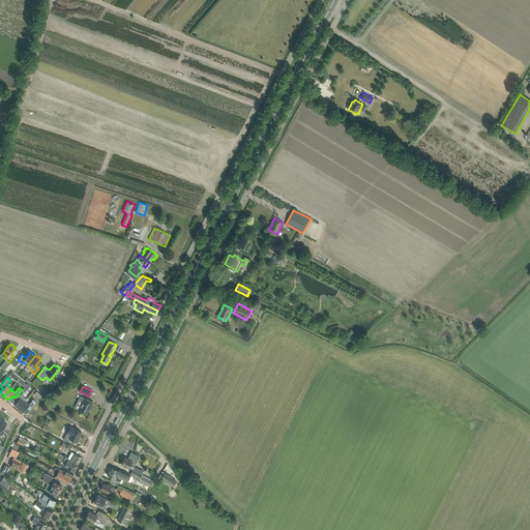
[(18,400),(13,405),(19,408),(25,401),(27,399),(22,395),(25,391),(22,389),(20,392),(15,398),(18,400)]
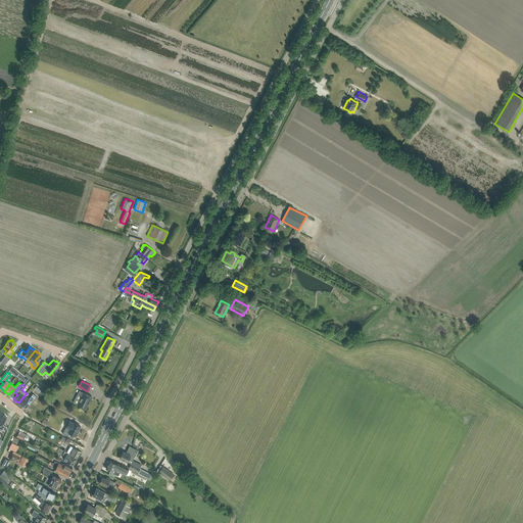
[(83,392),(77,405),(81,407),(85,409),(89,401),(89,402),(92,397),(88,394),(83,392)]
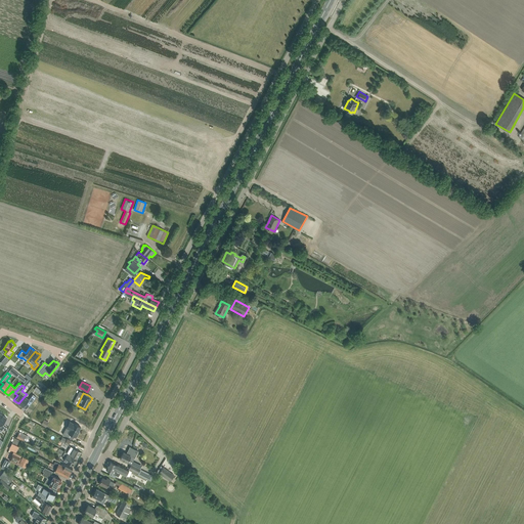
[(25,396),(18,403),(23,407),(27,403),(30,405),(36,397),(33,394),(29,399),(25,396)]
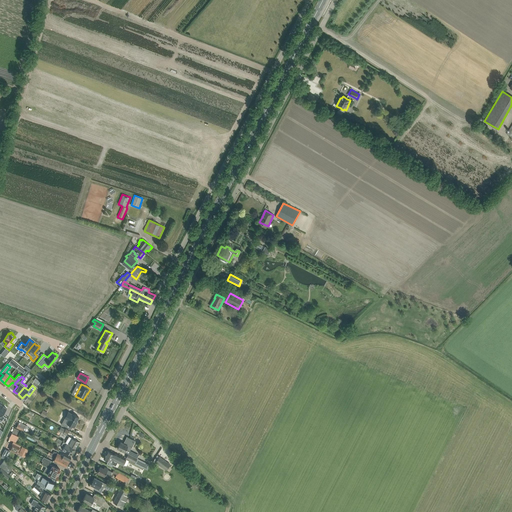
[(68,411),(61,424),(71,429),(72,426),(74,427),(76,424),(76,423),(79,418),(71,414),(71,413),(68,411)]
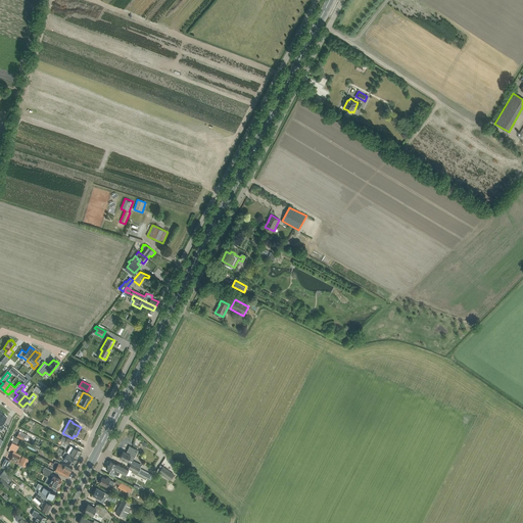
[(18,432),(16,436),(22,440),(25,436),(26,434),(19,431),(18,433),(18,432)]
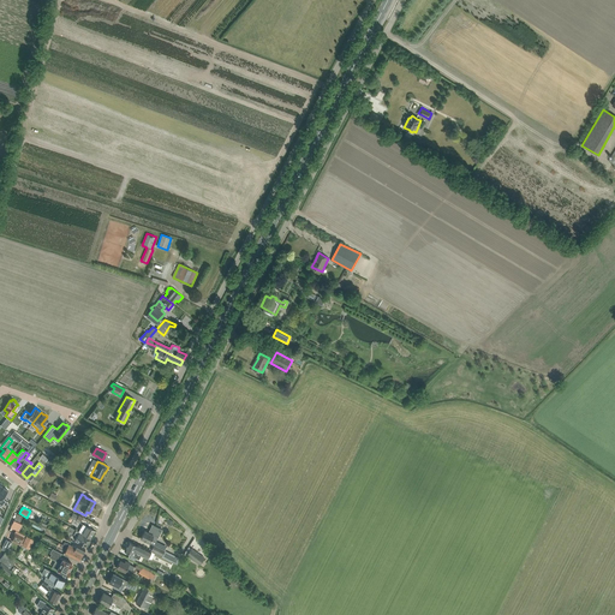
[(73,513),(71,518),(76,520),(83,524),(85,519),(78,515),(73,513)]
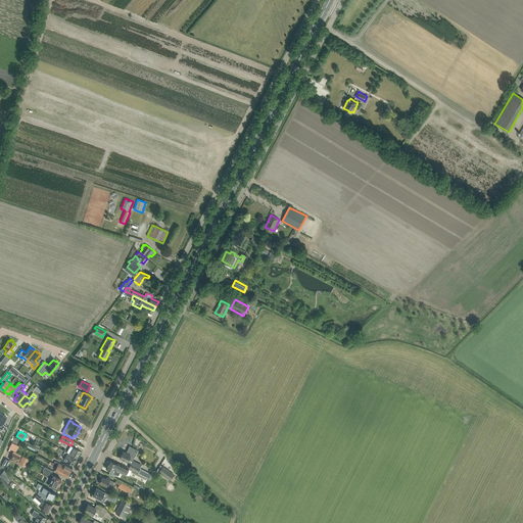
[(12,442),(9,447),(14,450),(17,445),(12,442)]
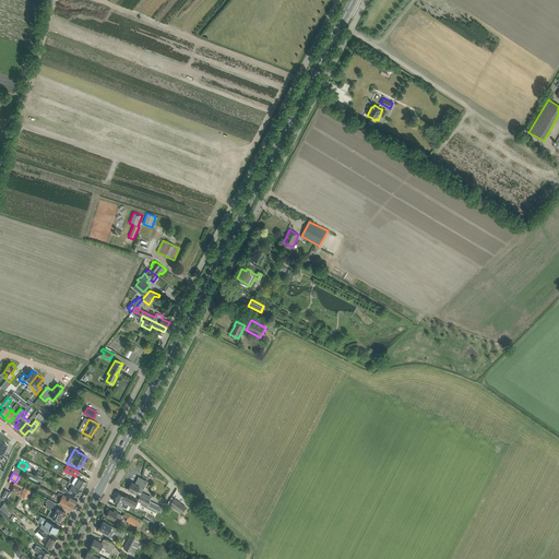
[(75,476),(71,483),(76,486),(76,485),(83,489),(86,483),(82,479),(79,478),(75,476)]
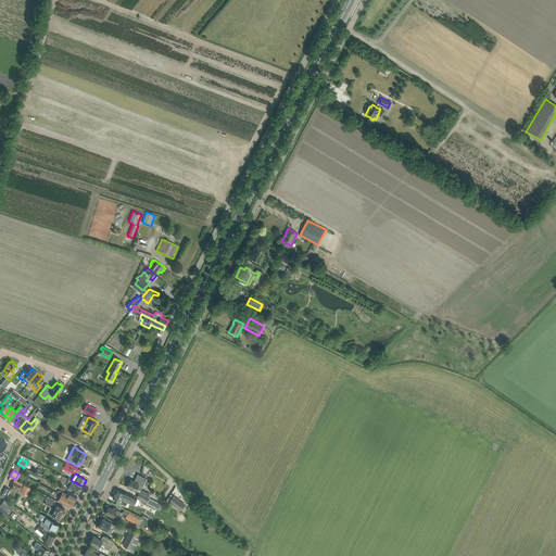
[(130,480),(127,487),(133,489),(135,491),(137,487),(141,489),(142,485),(147,478),(138,474),(134,481),(130,480)]
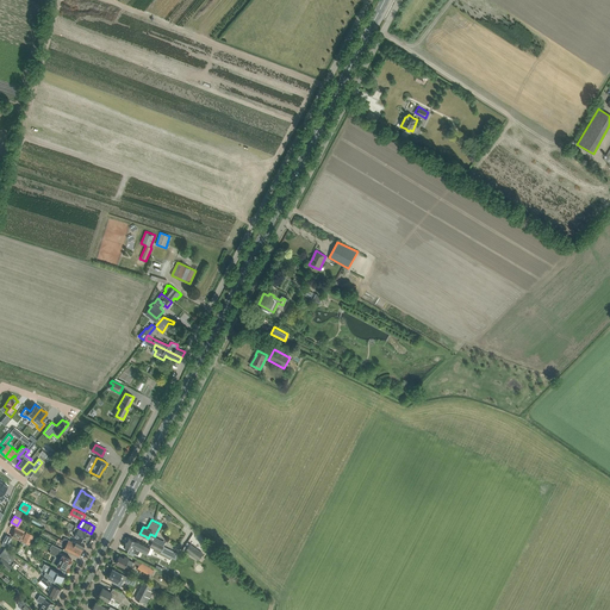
[(69,522),(67,524),(70,527),(69,528),(76,531),(74,535),(78,537),(79,537),(80,539),(85,542),(91,534),(83,529),(83,530),(78,527),(69,522)]
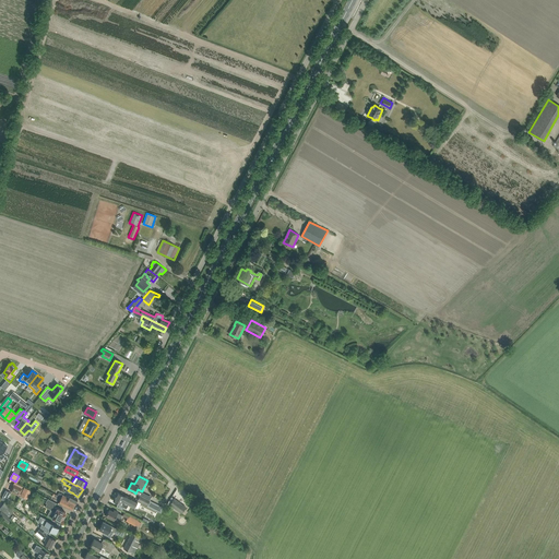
[(13,484),(9,490),(19,496),(22,488),(23,486),(14,482),(13,484)]
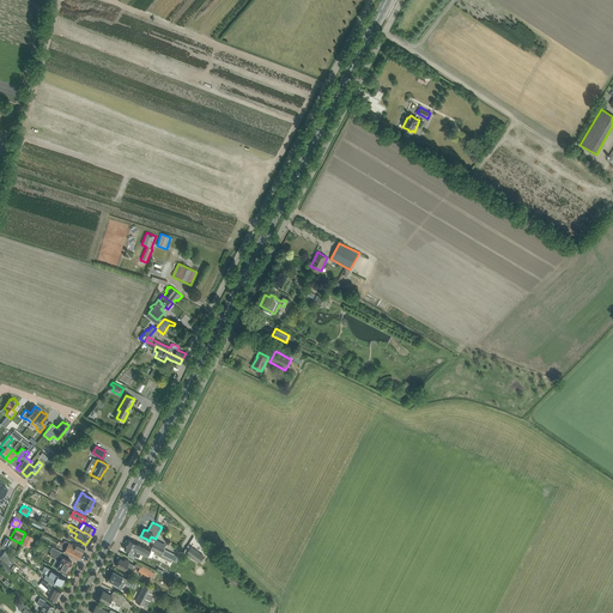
[(25,536),(22,544),(29,547),(34,540),(34,538),(26,534),(25,536)]
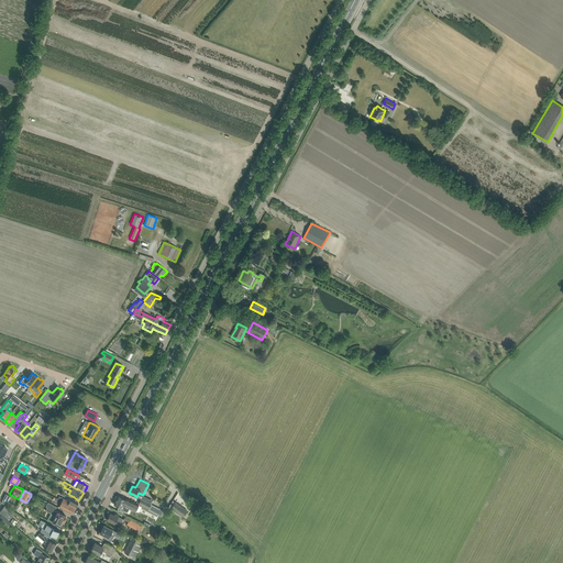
[(57,498),(75,508),(78,503),(73,500),(70,498),(68,500),(59,496),(57,498)]
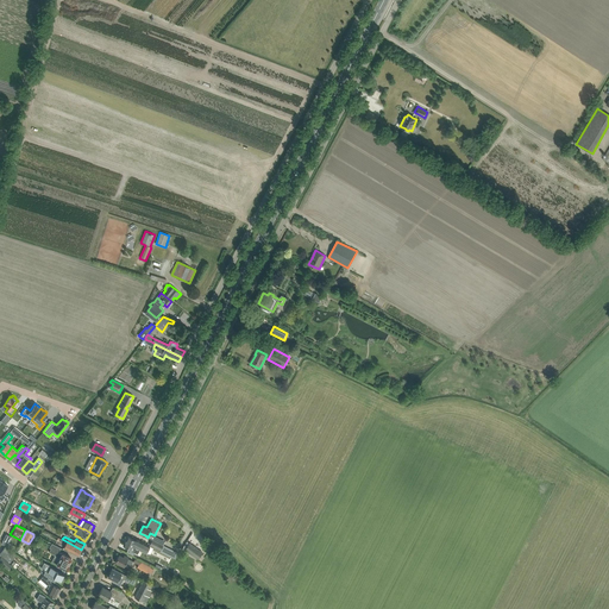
[(127,537),(123,545),(129,548),(132,550),(131,551),(137,553),(138,552),(139,551),(139,550),(142,550),(145,552),(148,553),(150,547),(149,547),(149,545),(137,539),(136,541),(127,537)]
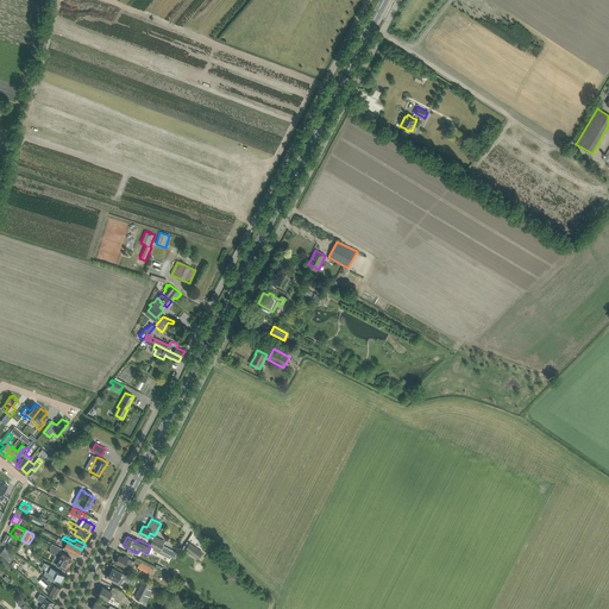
[(62,541),(61,542),(64,545),(64,546),(63,547),(70,551),(73,552),(79,556),(81,550),(62,539),(62,541)]
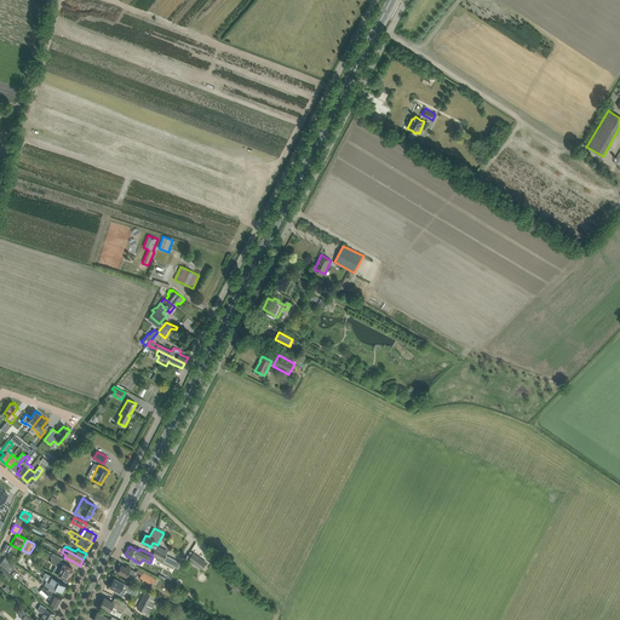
[(179,568),(182,563),(155,549),(153,554),(179,568)]
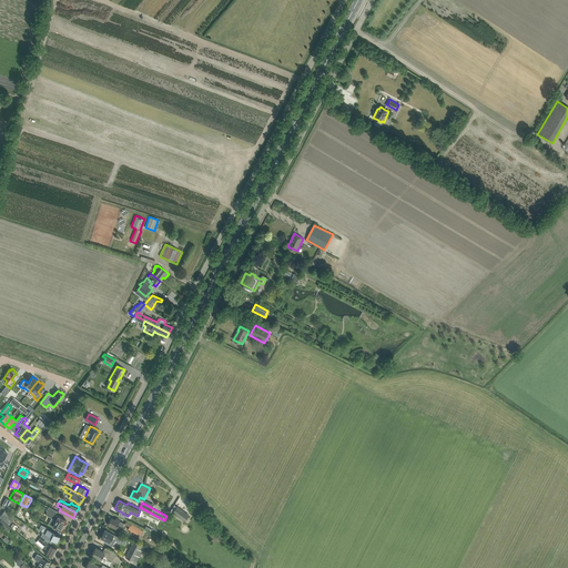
[(48,506),(46,510),(48,511),(46,515),(51,517),(48,524),(52,526),(58,528),(62,531),(62,530),(63,530),(64,528),(64,527),(64,526),(67,521),(62,518),(58,516),(54,515),(57,511),(48,506)]
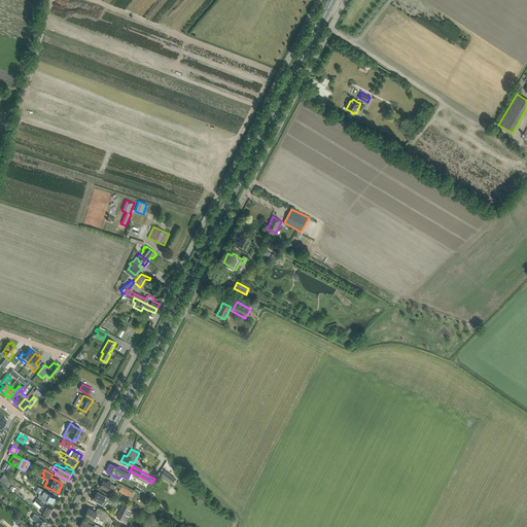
[(171,484),(175,478),(164,469),(160,476),(171,484)]
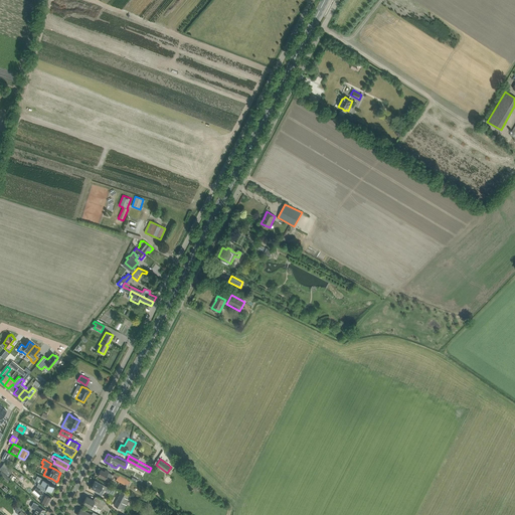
[(5,462),(0,467),(0,469),(8,476),(10,473),(13,469),(5,463),(5,462)]
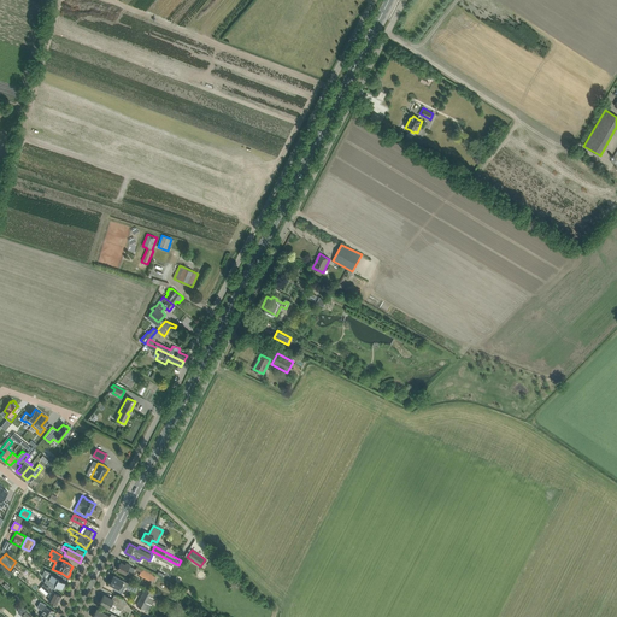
[(130,565),(125,563),(125,564),(121,562),(117,569),(125,574),(128,570),(133,573),(135,569),(130,565)]
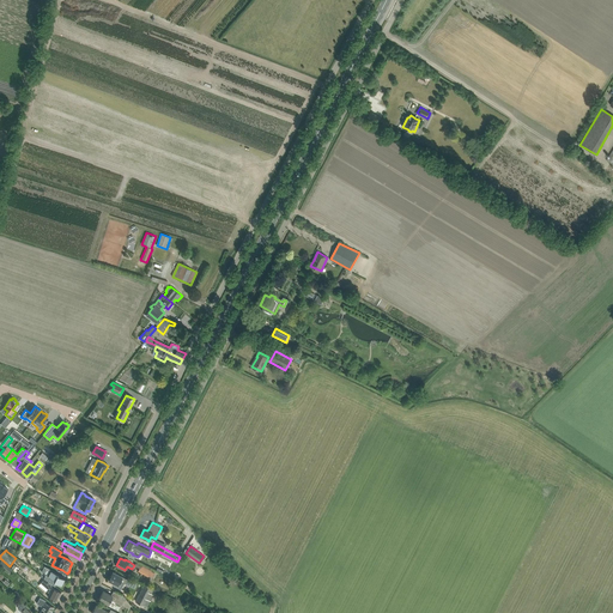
[(134,565),(140,568),(138,571),(149,577),(149,576),(152,577),(155,572),(151,571),(152,571),(141,565),(141,564),(137,562),(134,565)]
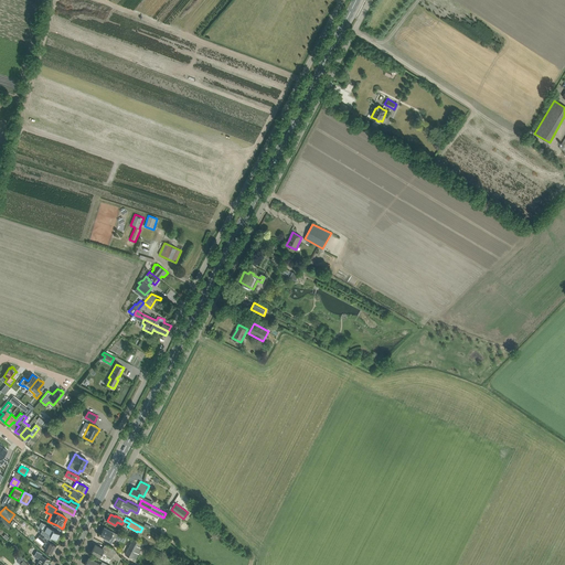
[(41,522),(39,528),(42,530),(41,533),(51,540),(52,536),(56,539),(56,537),(57,539),(59,535),(59,533),(60,533),(53,530),(53,529),(54,529),(41,522)]
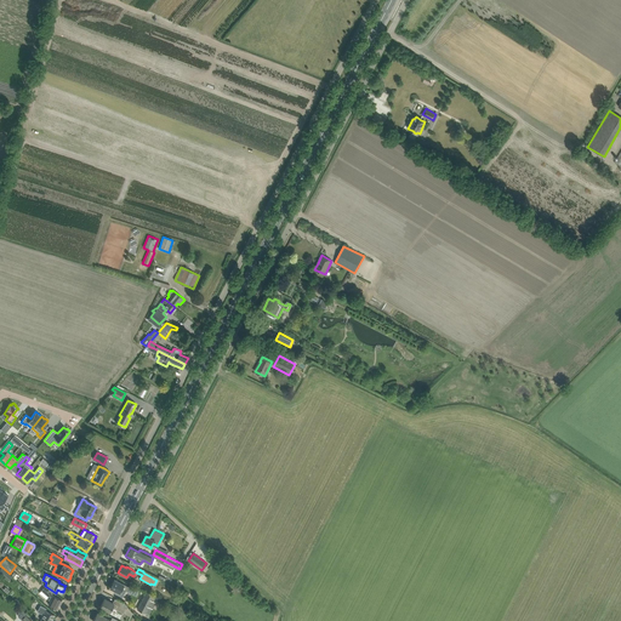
[(113,592),(123,597),(126,591),(132,594),(132,593),(136,596),(140,588),(136,587),(131,584),(129,587),(124,585),(120,582),(114,580),(113,584),(112,584),(109,586),(110,587),(110,588),(114,590),(113,592)]
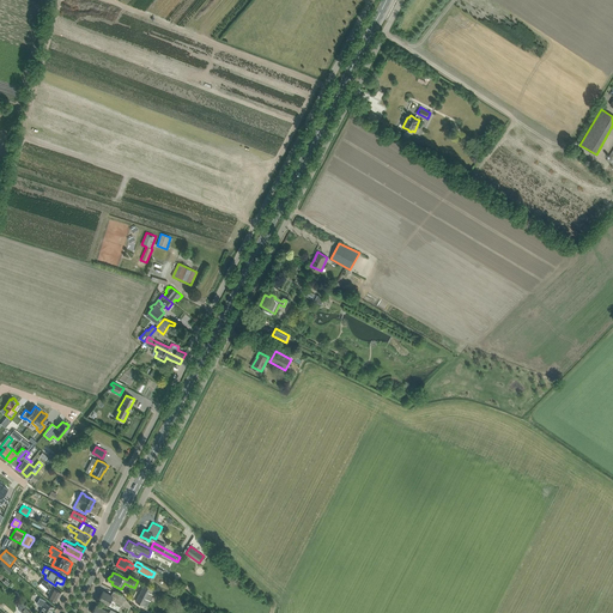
[(43,580),(41,582),(48,589),(47,590),(49,593),(48,596),(52,599),(56,601),(61,592),(56,589),(53,588),(43,580)]
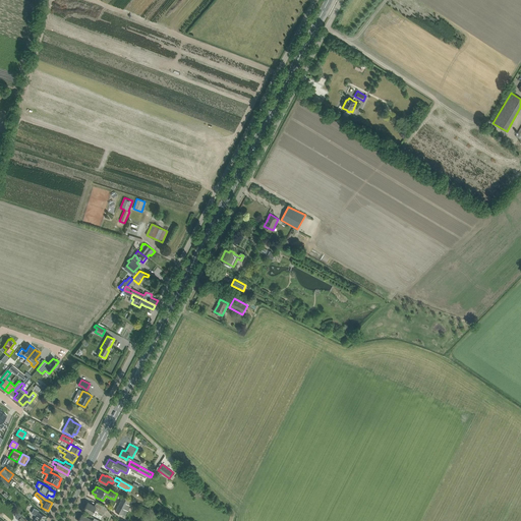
[(124,516),(132,502),(123,497),(115,511),(124,516)]
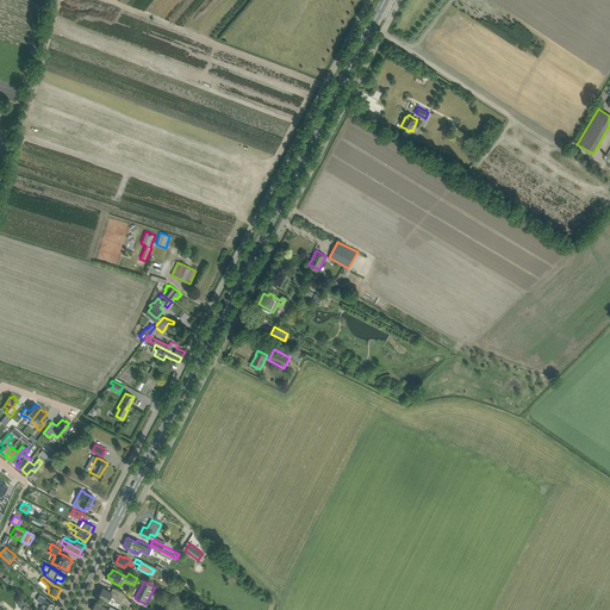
[(120,592),(112,589),(111,592),(103,587),(99,596),(107,601),(110,596),(122,602),(124,597),(119,595),(120,592)]
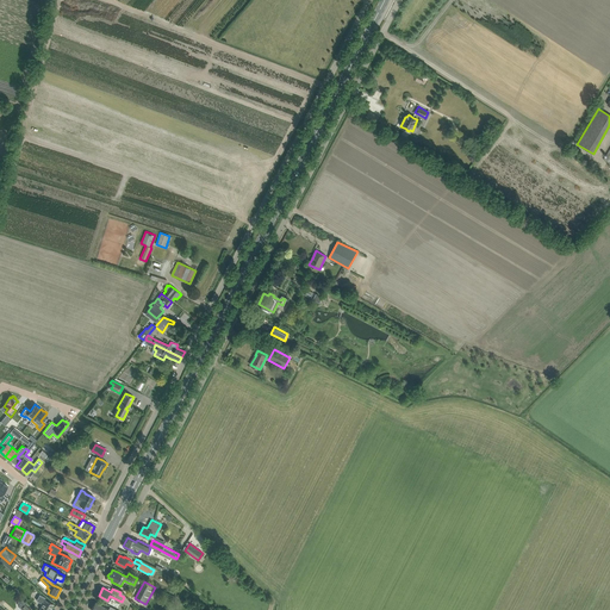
[(39,595),(37,601),(39,602),(41,603),(43,604),(42,605),(39,609),(41,609),(49,609),(54,604),(48,601),(45,599),(47,598),(39,595)]
